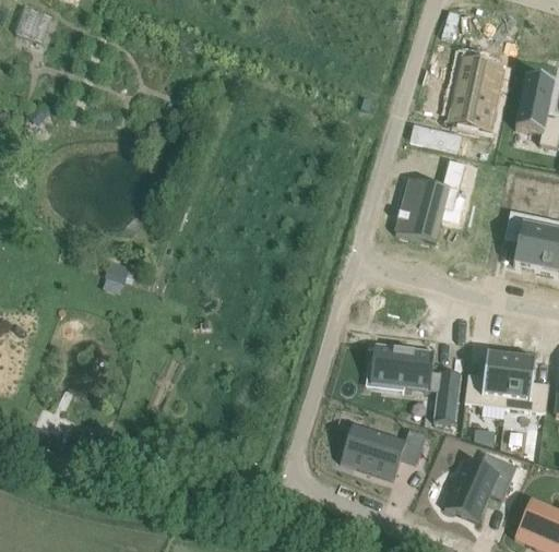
[(26,4),(21,32),(49,38),(56,10),(26,4)]
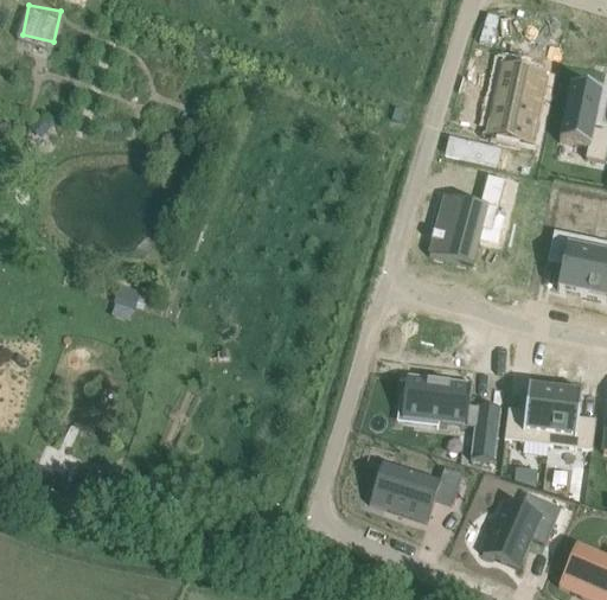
[(500,61),(489,116),(502,120),(498,135),(534,144),(543,100),(522,96),(528,66),(500,61)]
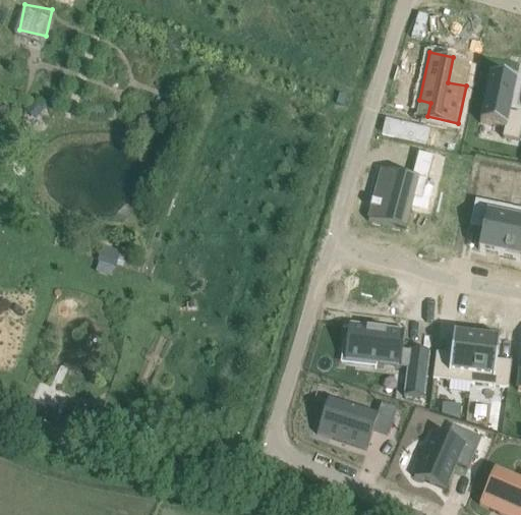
[(490,71),(480,119),(504,124),(502,133),(518,136),(520,120),(520,110),(509,108),(515,76),(490,71)]
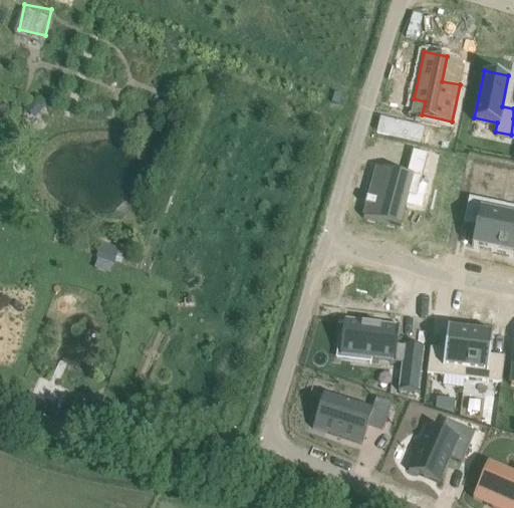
[(413,148),(407,172),(413,174),(413,175),(421,177),(428,151),(413,148)]
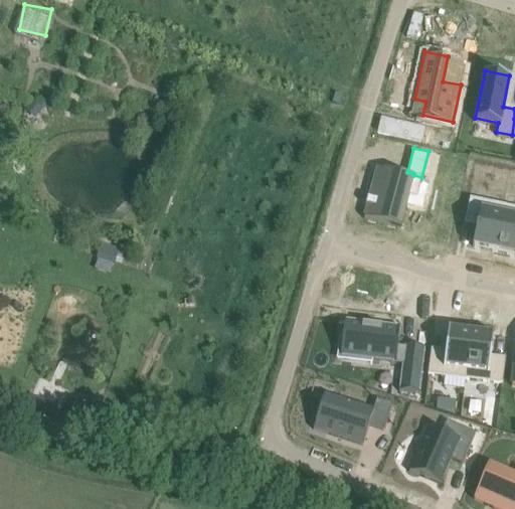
[(377,164),(364,214),(401,223),(409,191),(400,189),(405,171),(377,164)]
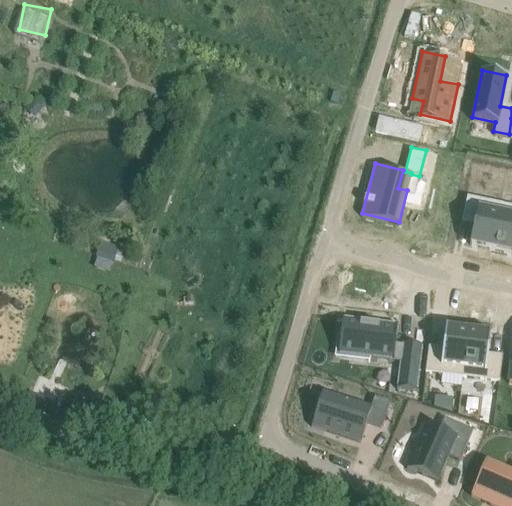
[(467,193),(462,218),(474,221),(470,241),(492,246),(502,200),(467,193)]
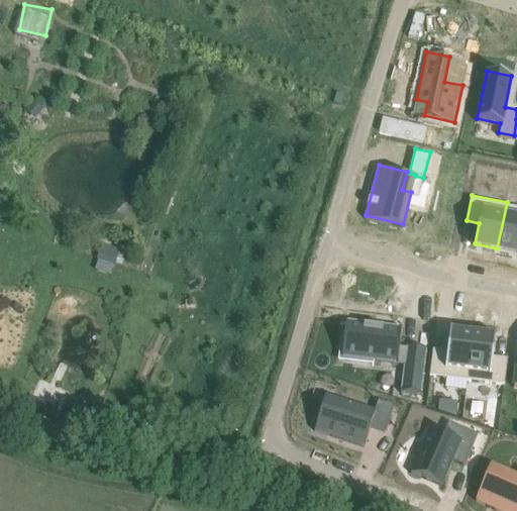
[(516,204),(507,202),(497,248),(516,252),(516,204)]
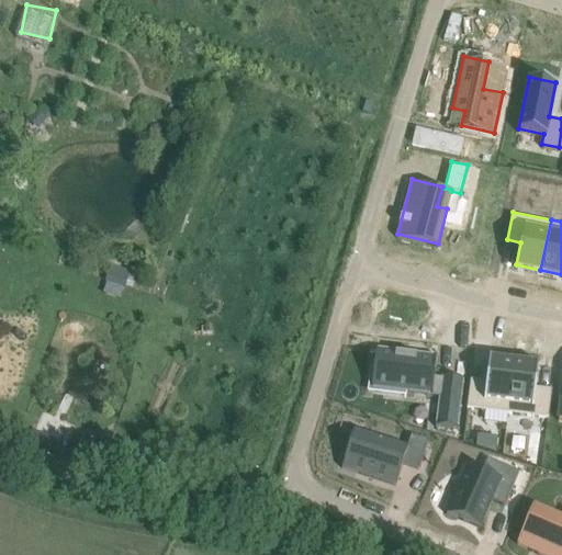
[(370,363),(368,387),(406,392),(406,388),(439,393),(435,422),(458,425),(464,374),(441,372),(440,374),(434,373),(437,351),(375,344),(373,363),(370,363)]
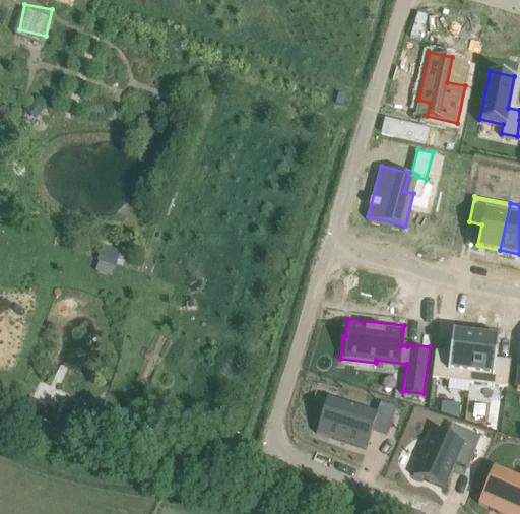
[(451,333),(447,371),(469,373),(474,336),(451,333)]
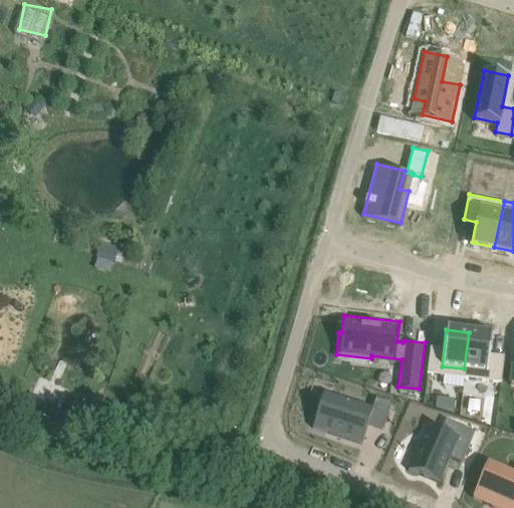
[(469,332),(464,368),(487,371),(491,334),(469,332)]
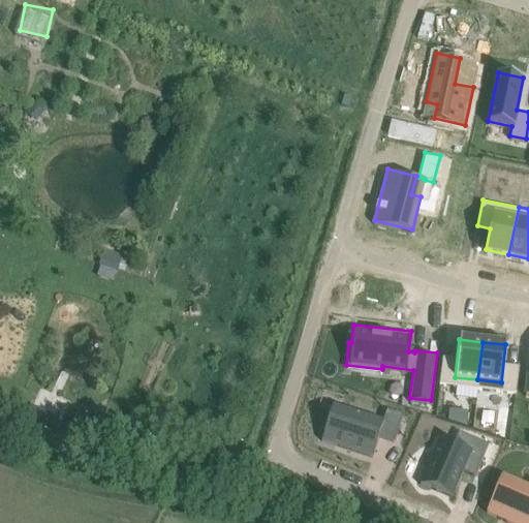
[(334,401),(321,436),(373,453),(379,433),(394,438),(403,411),(386,406),(383,418),(334,401)]
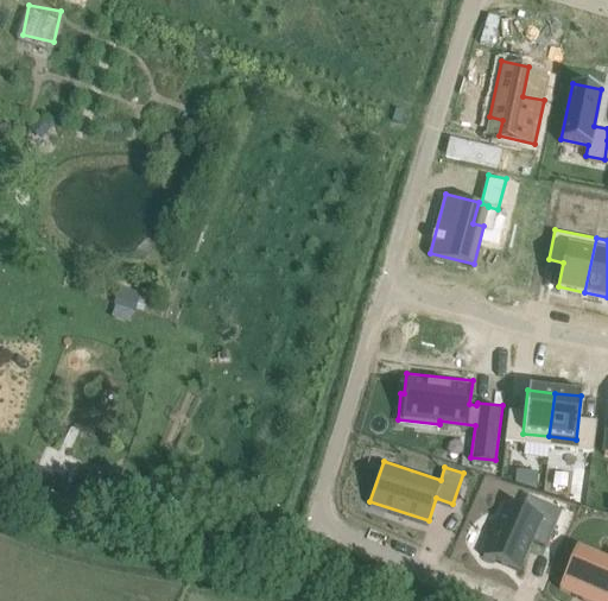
[(504,504),(481,556),(517,571),(530,543),(544,549),(559,512),(525,497),(519,511),(504,504)]
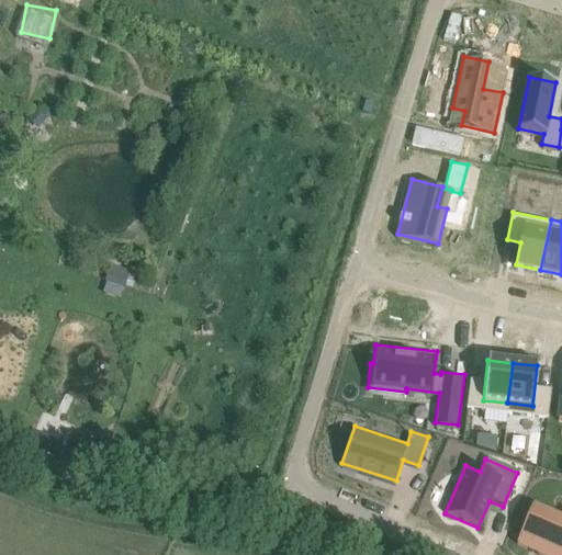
[(561,513),(534,501),(517,540),(529,545),(538,550),(539,548),(553,554),(561,554),(561,524),(561,522),(561,513)]
